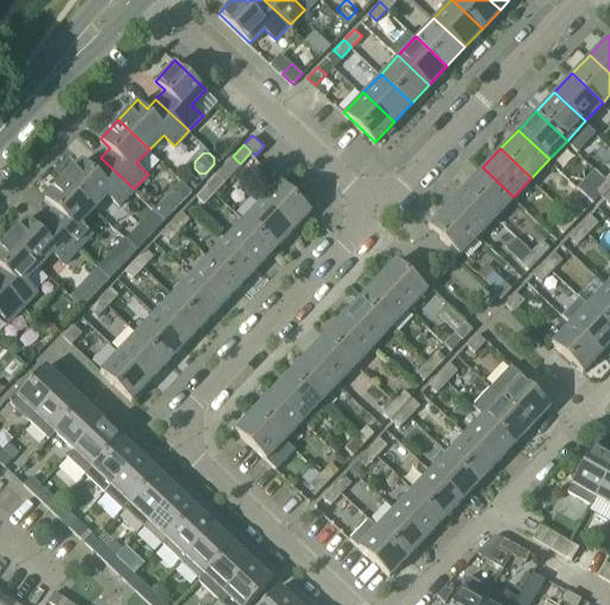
[(82,158),(63,178),(94,207),(108,193),(119,204),(134,189),(100,158),(92,167),(82,158)]
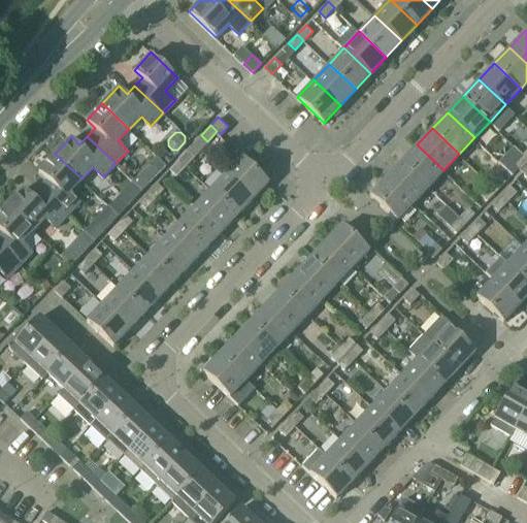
[(417,144),(401,161),(428,186),(443,170),(417,144)]
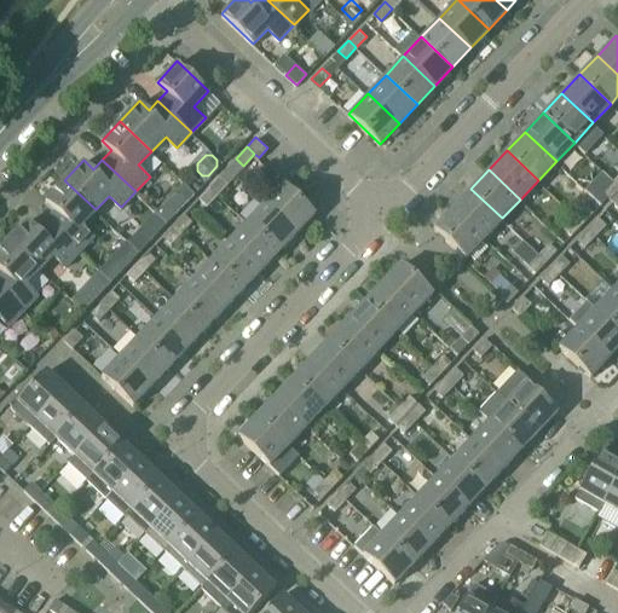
[(220,175),(209,186),(218,194),(227,183),(220,175)]
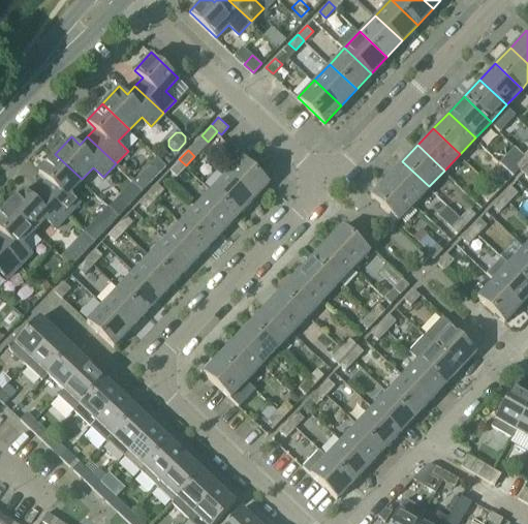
[(515,162),(521,168),(527,161),(527,156),(524,153),(515,162)]
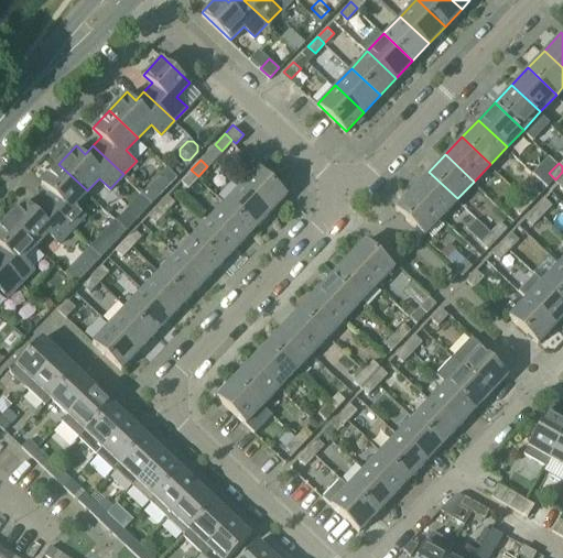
[(50,190),(42,198),(73,228),(86,214),(75,204),(87,190),(58,164),(42,182),(50,190)]
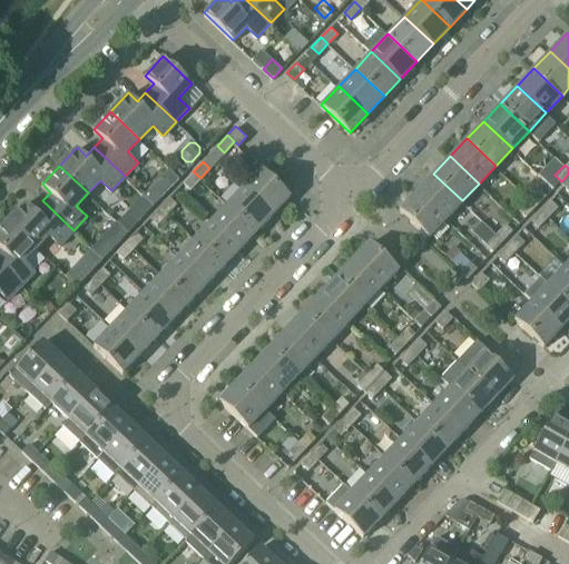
[(261,167),(244,186),(273,214),(290,195),(261,167)]
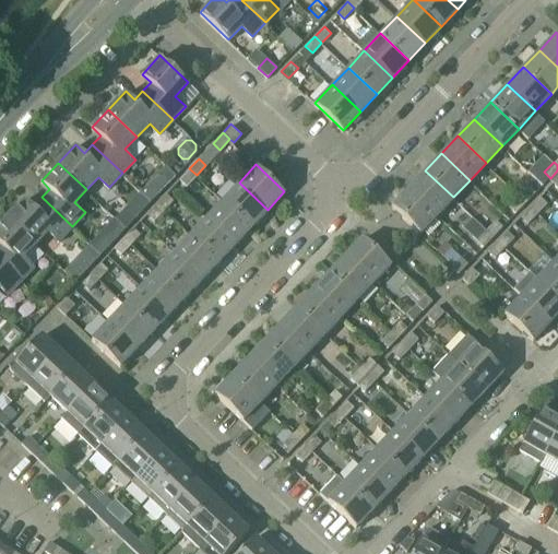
[(197,175),(189,168),(180,178),(187,185),(197,175)]
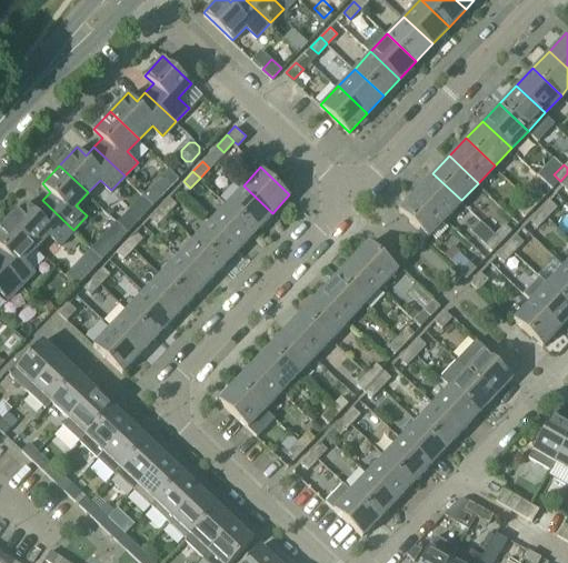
[(432,173),(416,190),(445,218),(461,200),(432,173)]
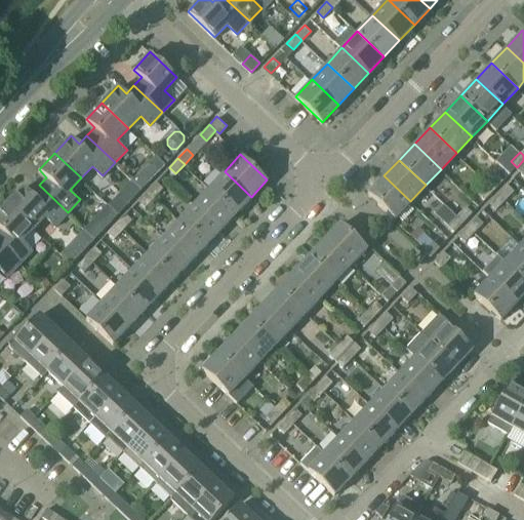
[(225,171),(209,188),(236,212),(251,197),(225,171)]
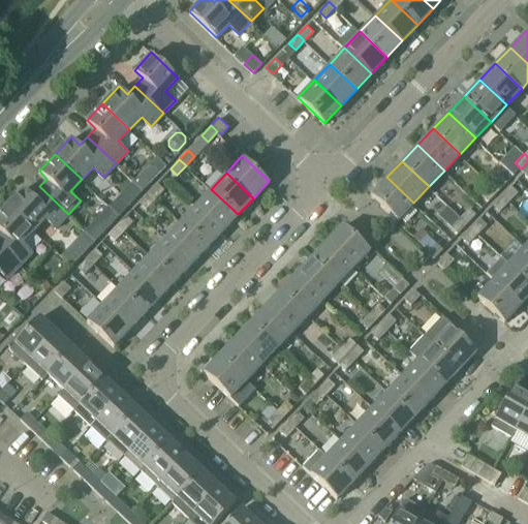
[(500,174),(491,184),(497,190),(506,180),(500,174)]
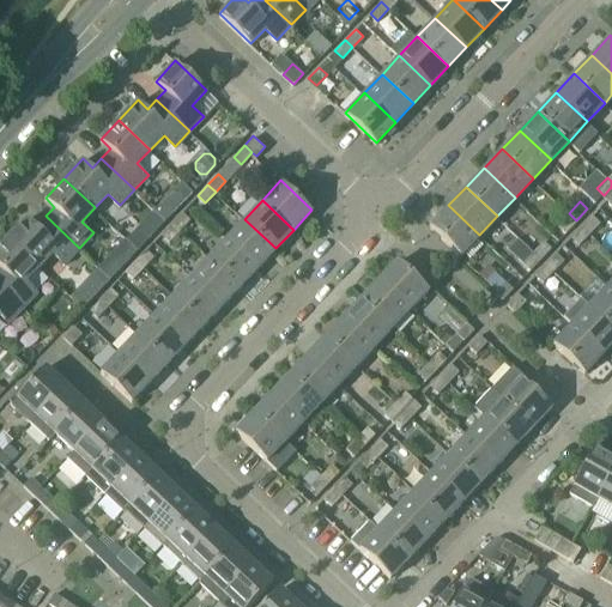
[(479,235),(448,205),(430,225),(461,254),(479,235)]
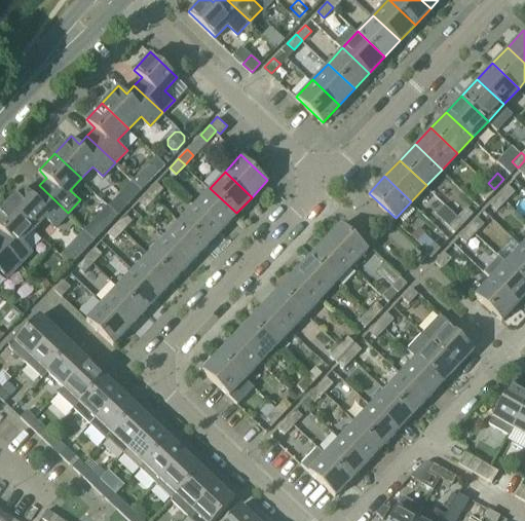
[(133,180),(109,205),(118,213),(142,188),(133,180)]
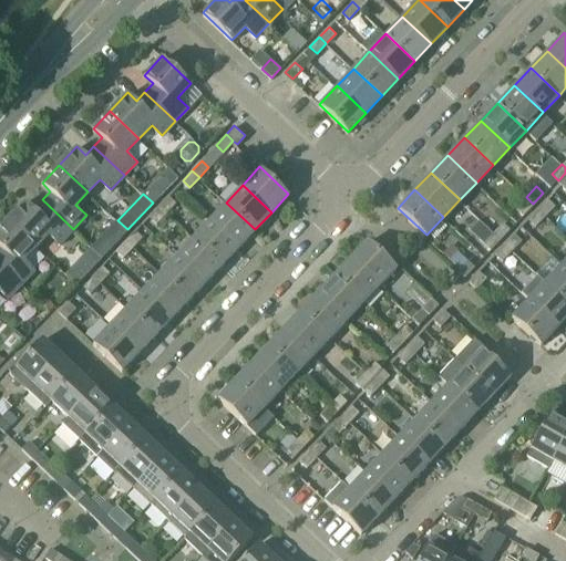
[(168,195),(160,205),(166,211),(176,201),(168,195)]
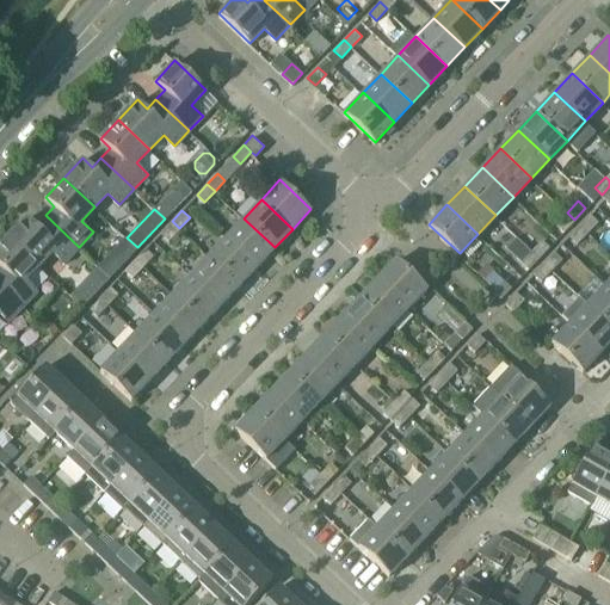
[(574,220),(567,213),(556,223),(565,230),(574,220)]
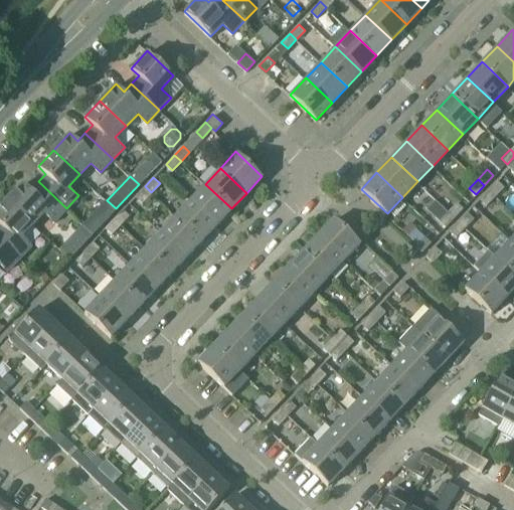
[(497,179),(489,189),(495,195),(504,185),(497,179)]
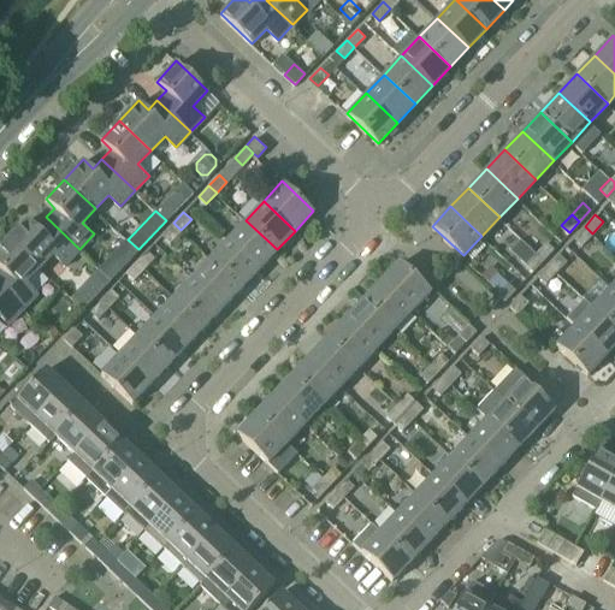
[(28,218),(9,237),(40,267),(53,253),(65,265),(80,249),(46,217),(36,226),(28,218)]
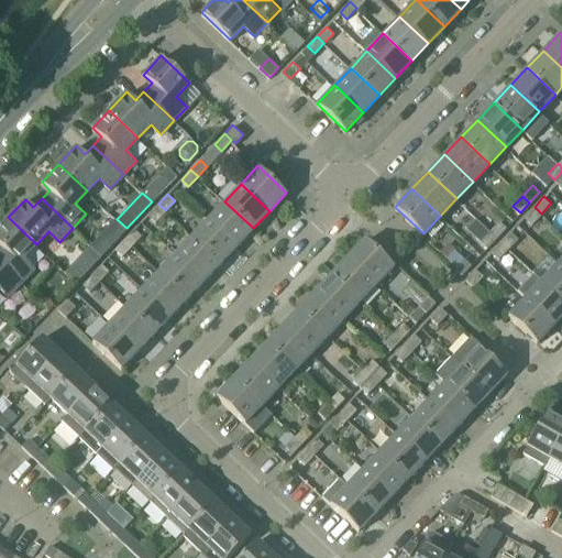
[(224,201),(208,218),(237,245),(253,228),(224,201)]
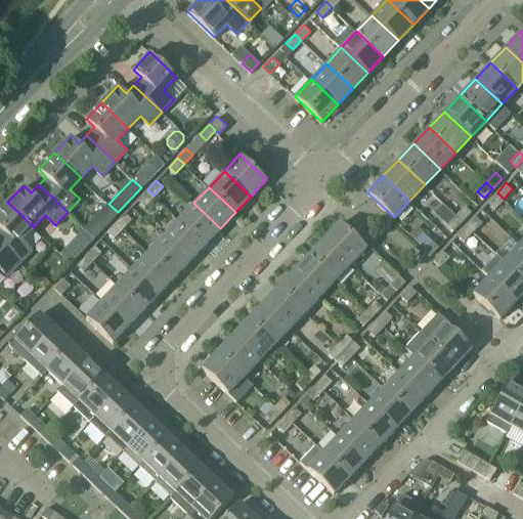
[(154,196),(147,189),(138,199),(144,205),(154,196)]
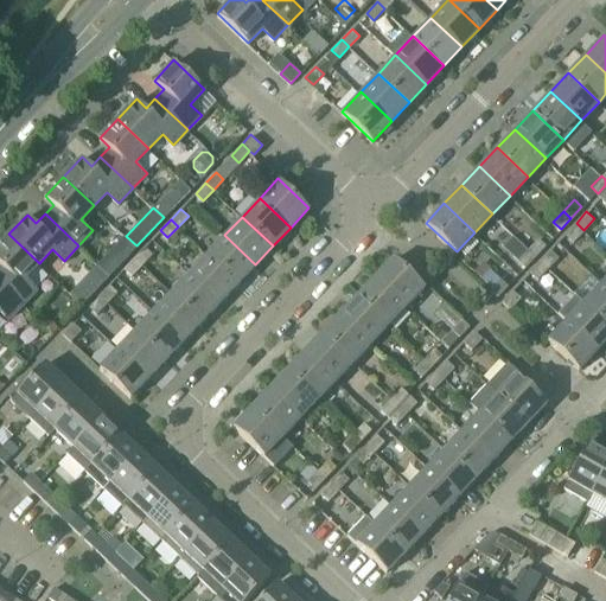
[(584,230),(576,223),(566,234),(573,241),(584,230)]
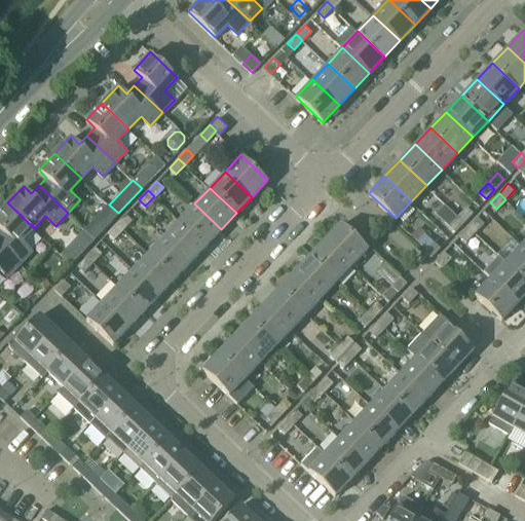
[(0,244),(10,254),(20,263),(33,250),(23,240),(34,228),(7,202),(0,210),(0,244)]
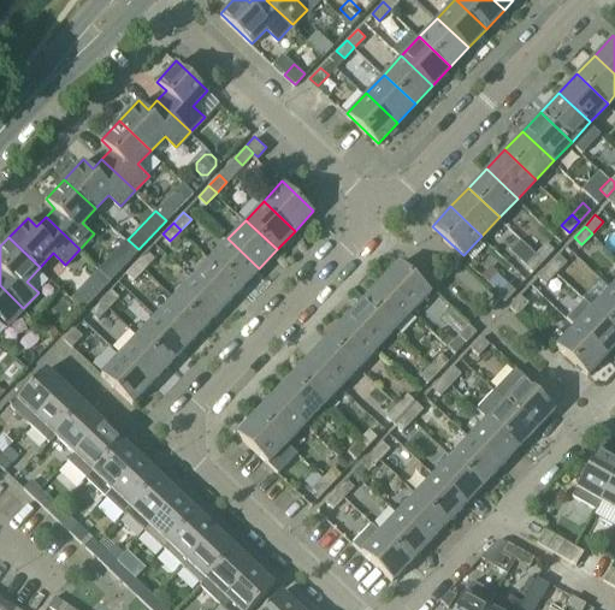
[(228,238),(210,258),(241,288),(259,268),(228,238)]
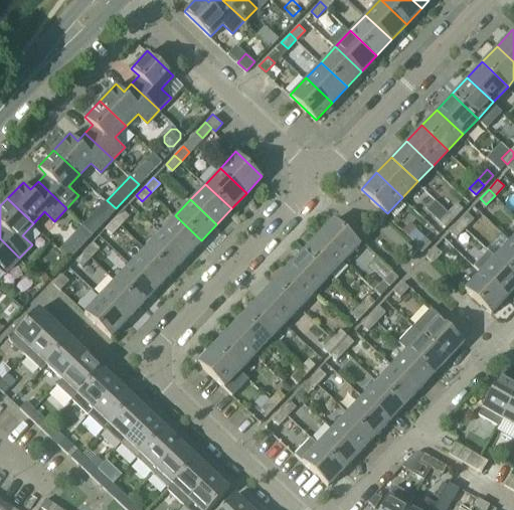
[(457,201),(448,210),(455,216),(463,207),(457,201)]
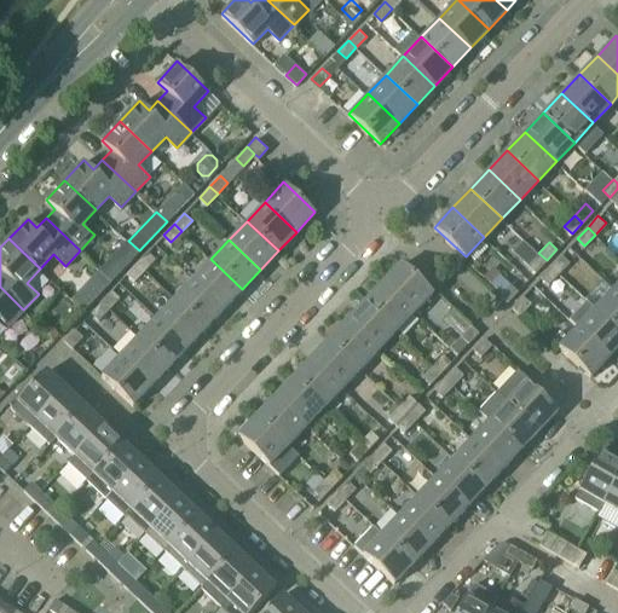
[(148,250),(138,262),(145,270),(156,258),(148,250)]
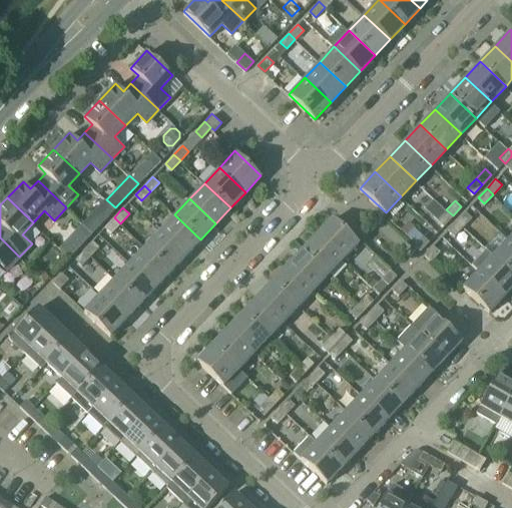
[(453,215),(446,209),(438,218),(444,224),(453,215)]
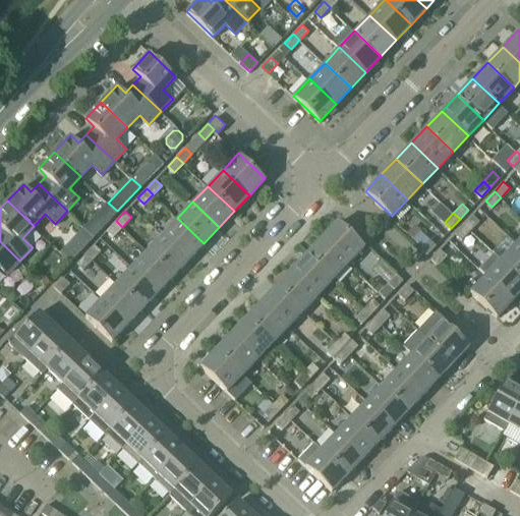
[(473,214),(464,223),(470,229),(479,220),(473,214)]
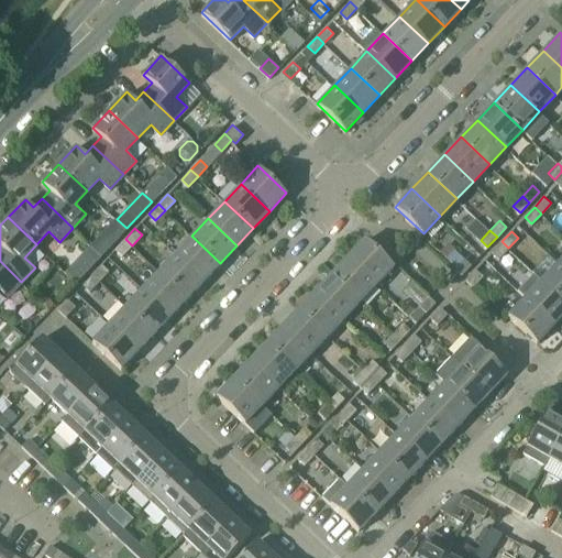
[(191,236),(175,253),(204,280),(220,263),(191,236)]
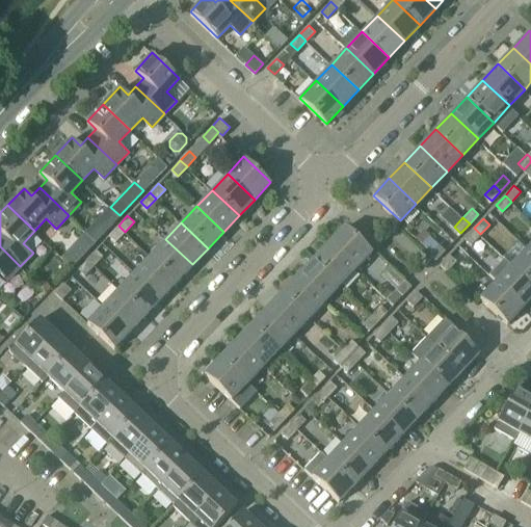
[(93,224),(85,231),(96,241),(103,233),(93,224)]
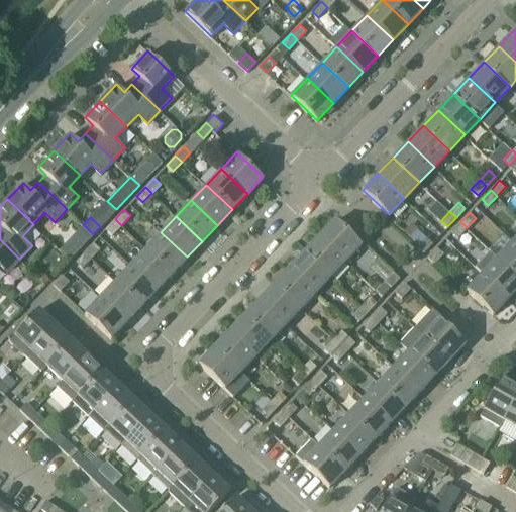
[(335,218),(319,235),(346,260),(362,243),(335,218)]
